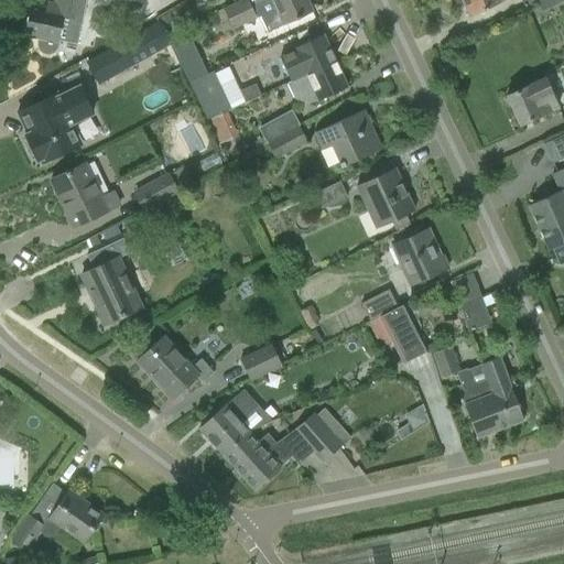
[(23,22),(22,28),(24,30),(23,35),(38,38),(36,40),(35,41),(35,43),(35,45),(36,47),(36,49),(38,51),(39,52),(41,53),(42,54),(44,55),(46,55),(49,55),(50,54),(52,54),(53,53),(55,51),(56,50),(57,47),(57,46),(57,44),(57,42),(58,41),(77,45),(85,2),(85,0),(53,0),(52,6),(46,3),(45,9),(29,6),(26,20),(23,22)]
